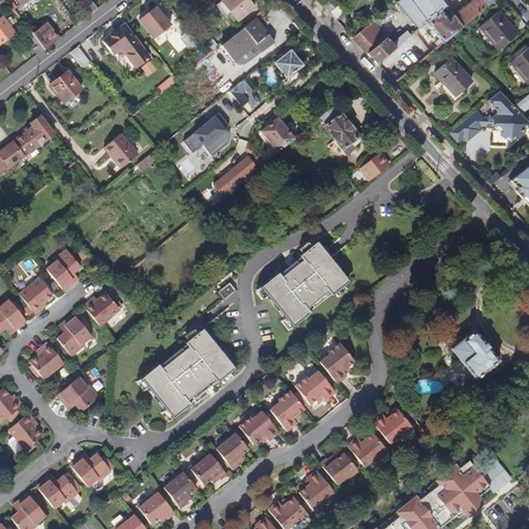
[(98,8),(91,0),(80,0),(76,3),(87,18),(98,8)]
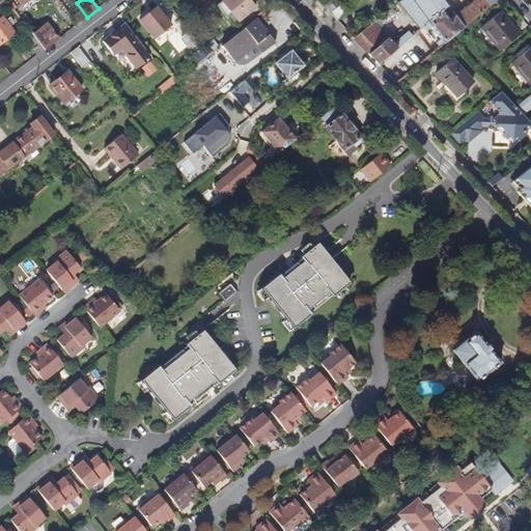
[(255,7),(249,0),(223,0),(222,1),(239,21),(255,7)]
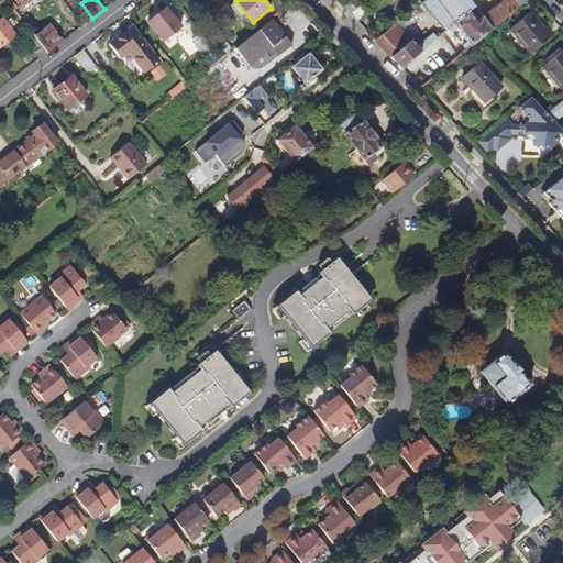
[(475,6),(471,0),(424,0),(421,3),(445,31),(446,29),(449,28),(470,10),(475,6)]
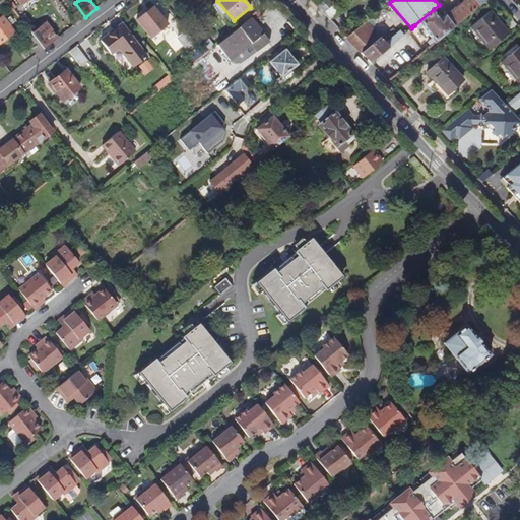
[(454,26),(485,0),(465,0),(447,16),(454,26)]
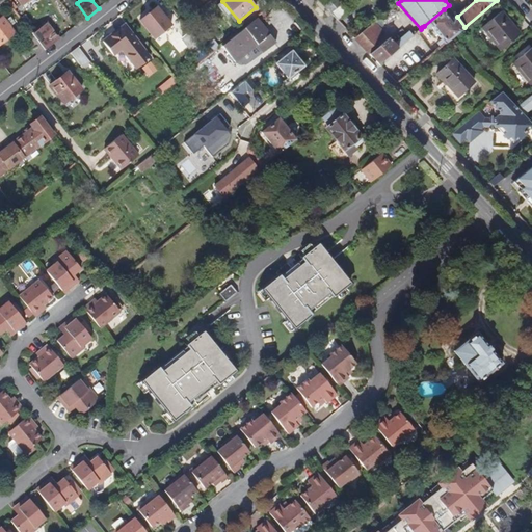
[(239,21),(222,1),(217,5),(229,19),(230,17),(236,23),(239,21)]
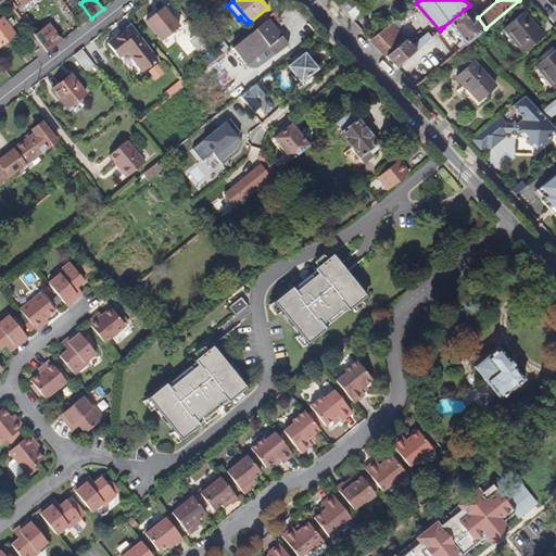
[(354,7),(349,1),(342,7),(346,12),(354,7)]
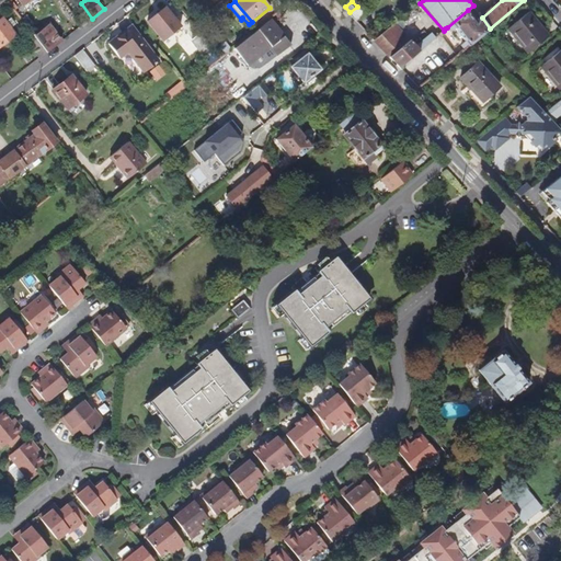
[(356,22),(369,10),(364,1),(359,6),(357,7),(350,12),(348,13),(356,22)]
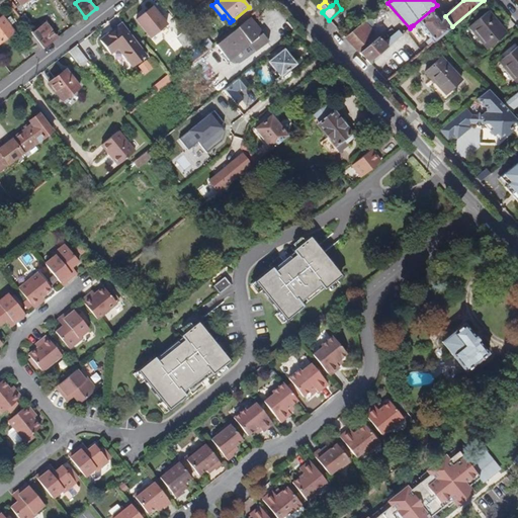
[(136,20),(150,37),(167,24),(153,7),(136,20)]
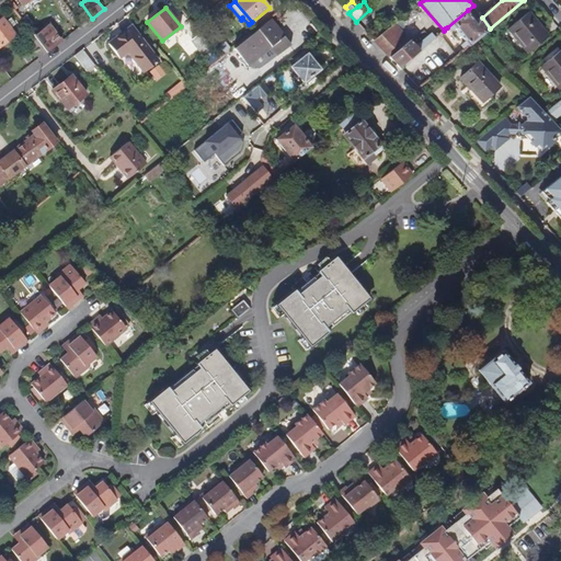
[(477,39),(490,29),(482,18),(480,15),(474,20),(468,10),(447,27),(450,31),(455,27),(466,42),(461,46),(465,49),(469,46),(477,39)]
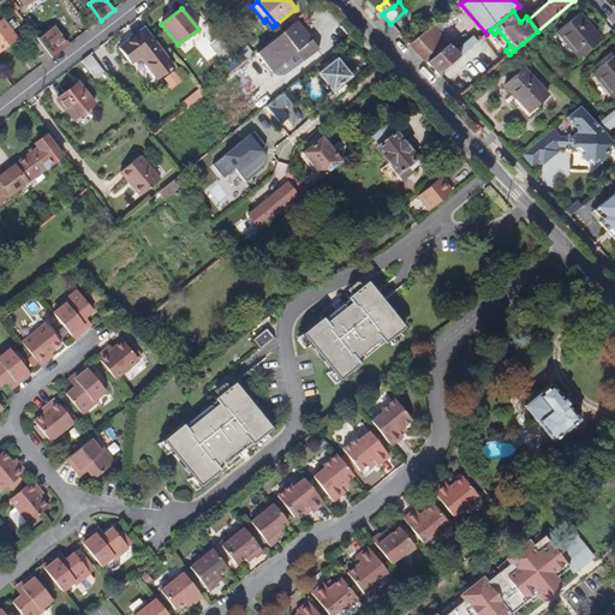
[(579,59),(602,40),(580,12),(556,31),(579,59)]
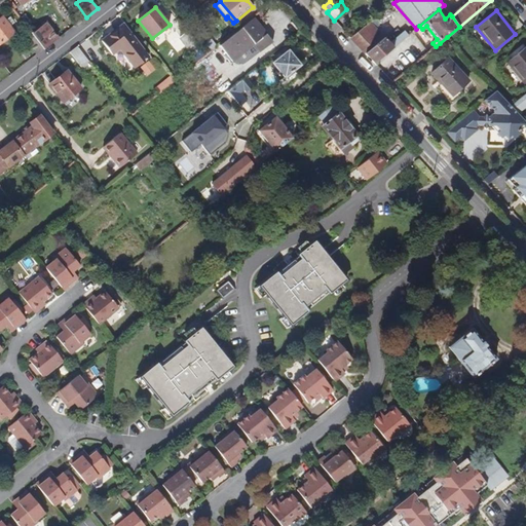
[(0,43),(14,33),(9,26),(13,23),(9,17),(5,21),(2,16),(0,17),(0,43)]
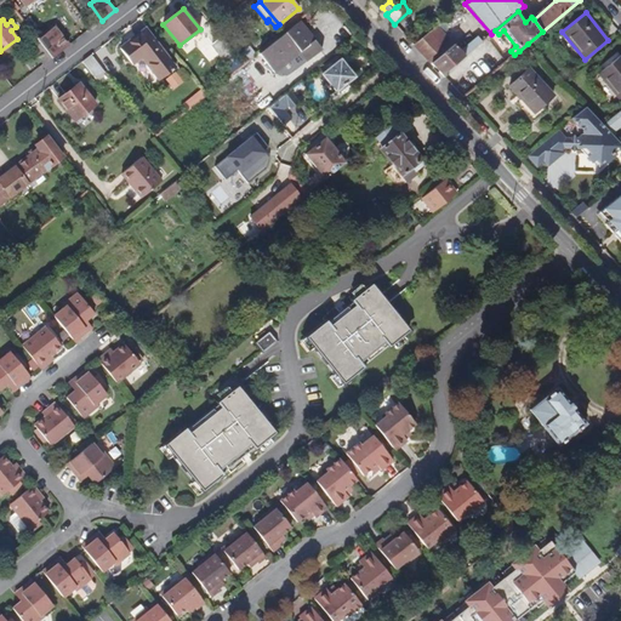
[(277,72),(301,52),(308,61),(323,50),(300,21),(260,52),(277,72)]
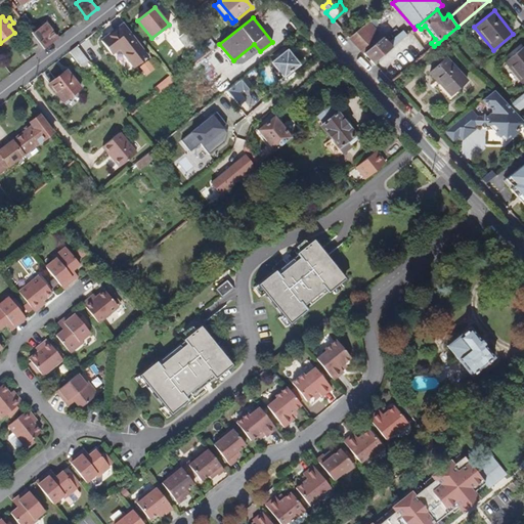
[(349,38),(363,53),(383,37),(368,22),(349,38)]
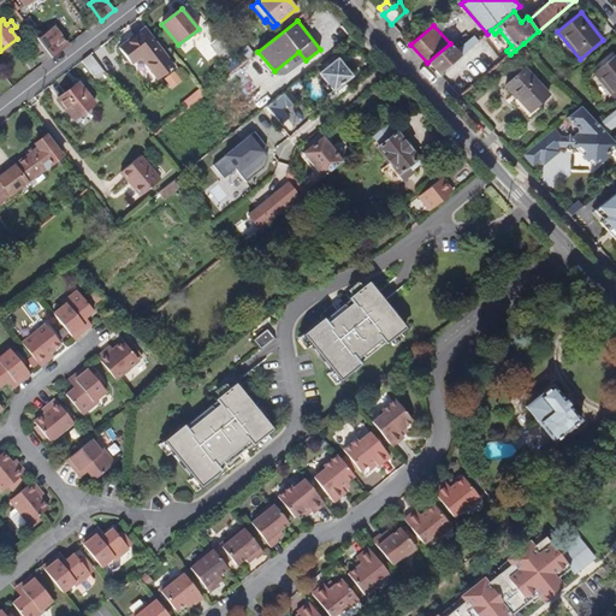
[(52,58),(67,46),(53,27),(37,39),(52,58)]
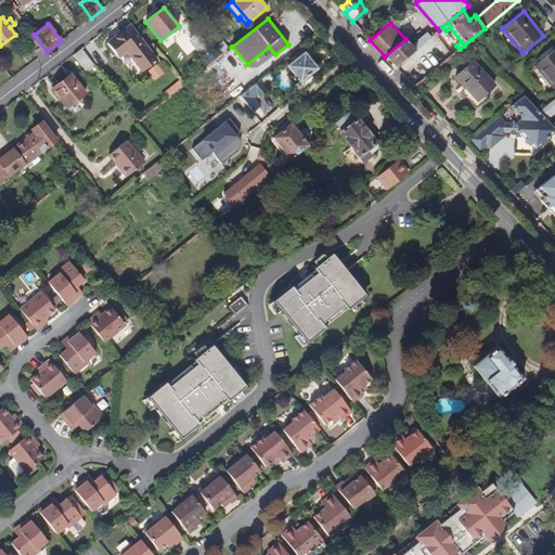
[(157,60),(130,26),(107,43),(118,56),(126,50),(142,72),(157,60)]
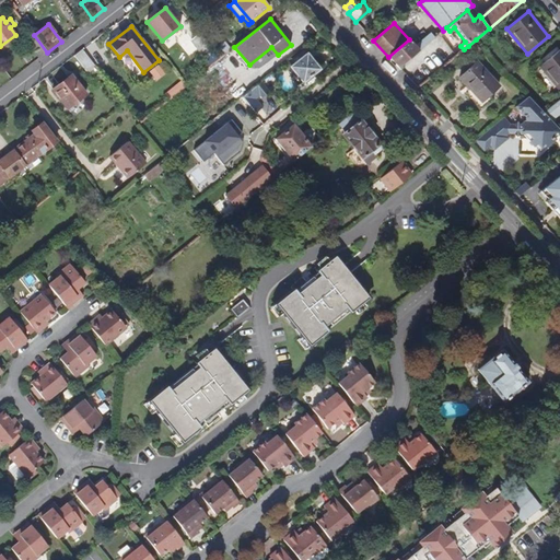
[(431,33),(415,46),(419,50),(434,37),(431,33)]
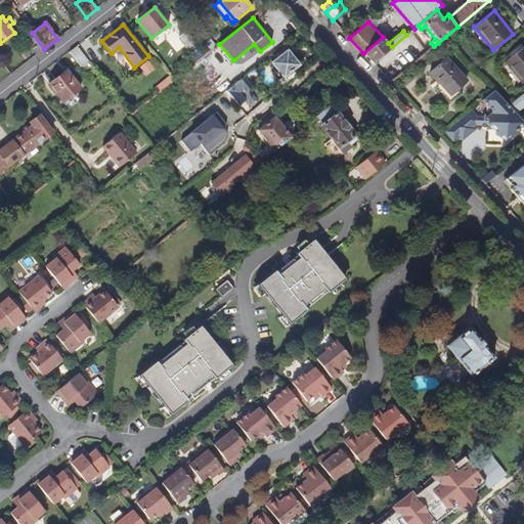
[(32,33),(31,33),(27,36),(30,40),(27,42),(37,54),(44,49),(32,33)]
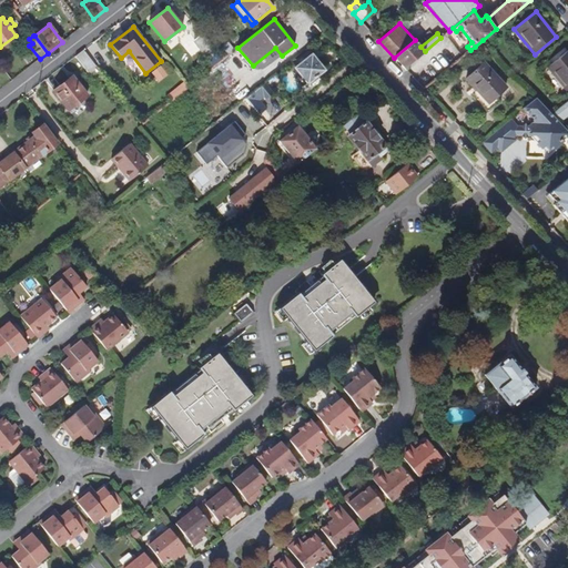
[(404,68),(425,51),(421,47),(415,40),(394,58),(404,68)]
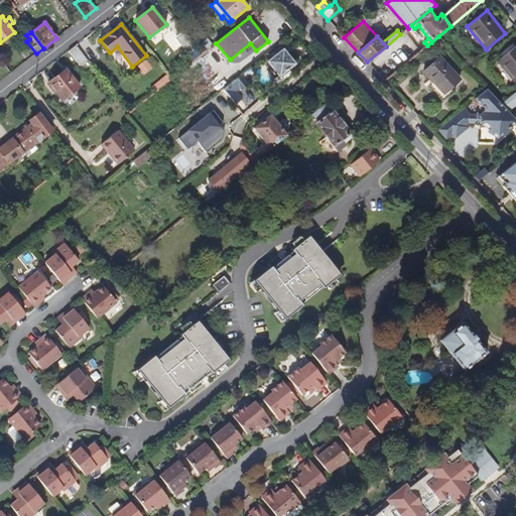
[(443,45),(438,39),(432,44),(437,50),(443,45)]
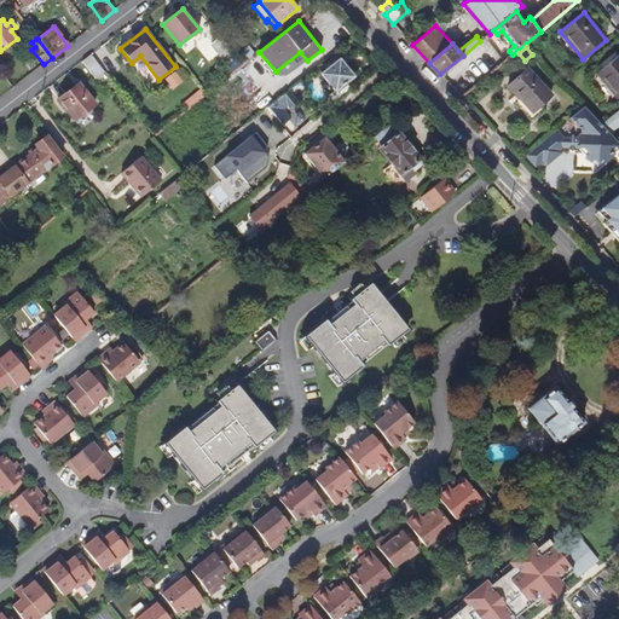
[(492,50),(467,70),(479,84),(503,63),(492,50)]
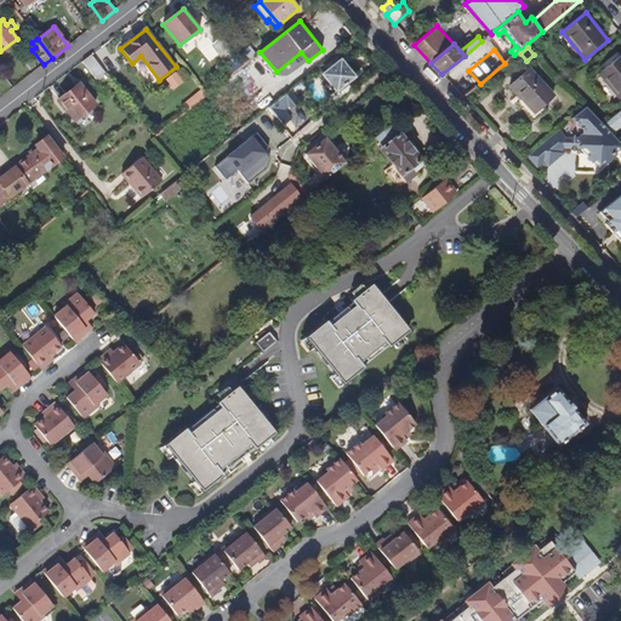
[(620,55),(598,74),(620,101),(620,55)]
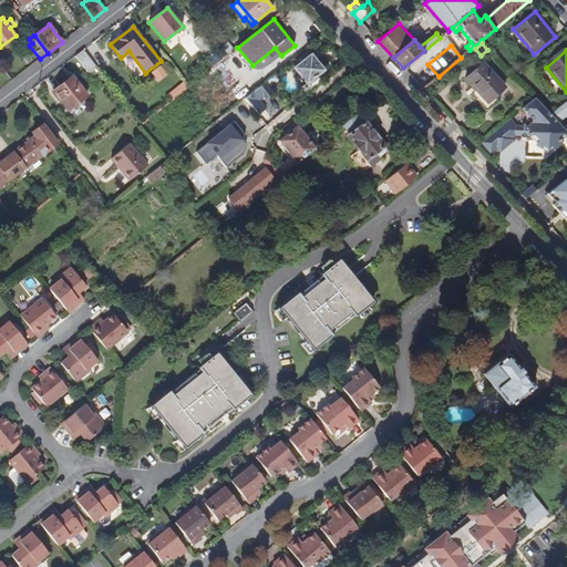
[(95,65),(84,51),(76,58),(88,72),(95,65)]
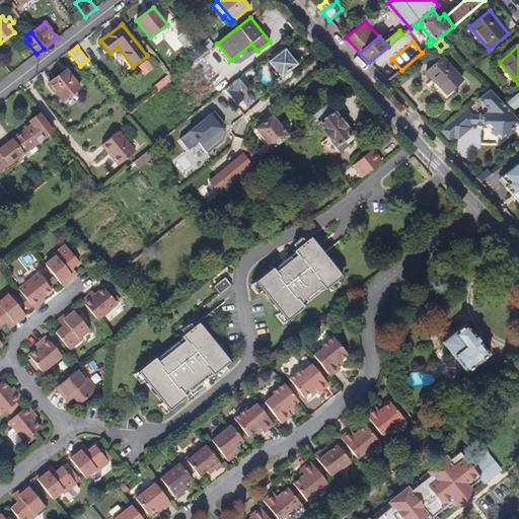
[(293,66),(299,62),(287,48),(273,60),(284,74),(285,73),(288,76),(296,70),(293,66)]
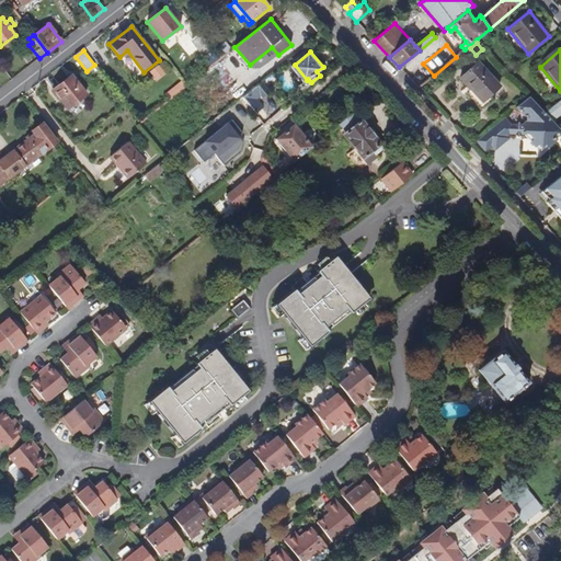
[(500,87),(478,61),(460,77),(482,102),(500,87)]
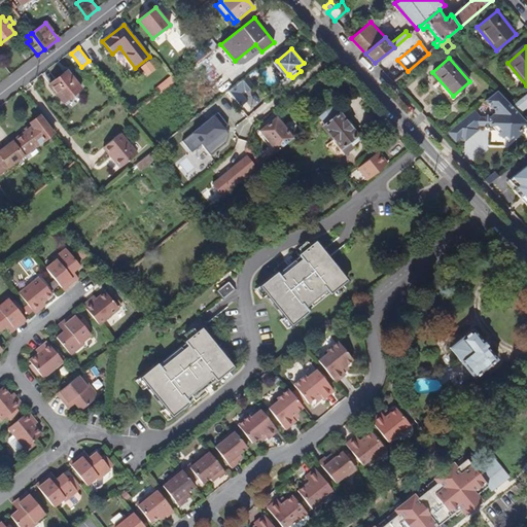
[(81,89),(67,71),(49,84),(64,102),(81,89)]
